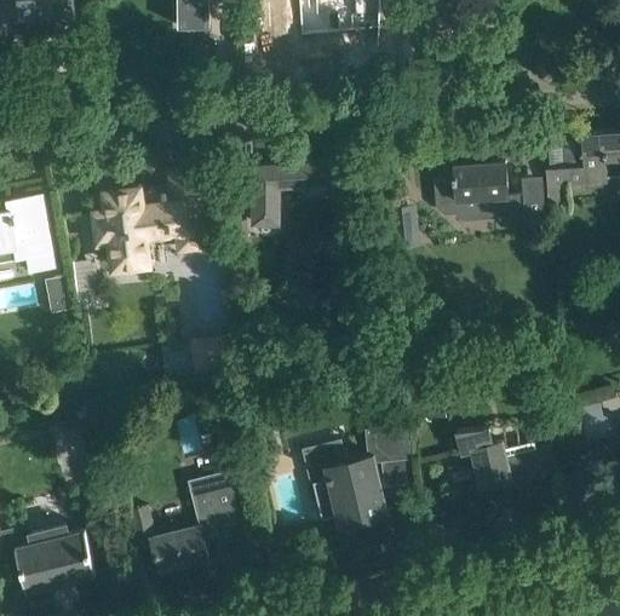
[(6,0),(6,5),(0,5),(0,39),(21,38),(21,29),(76,26),(74,0),(6,0)]
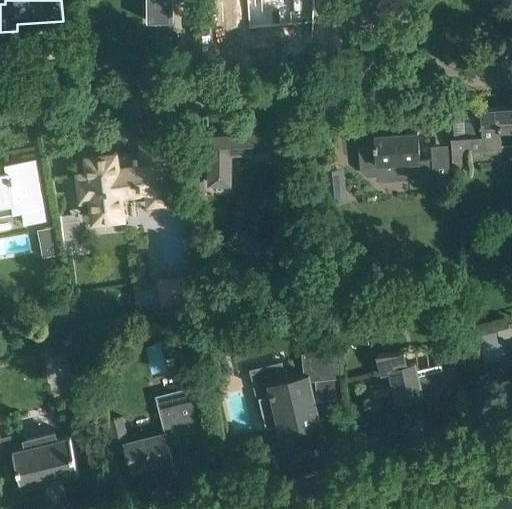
[(146,0),(147,23),(173,23),(173,0),(146,0)]
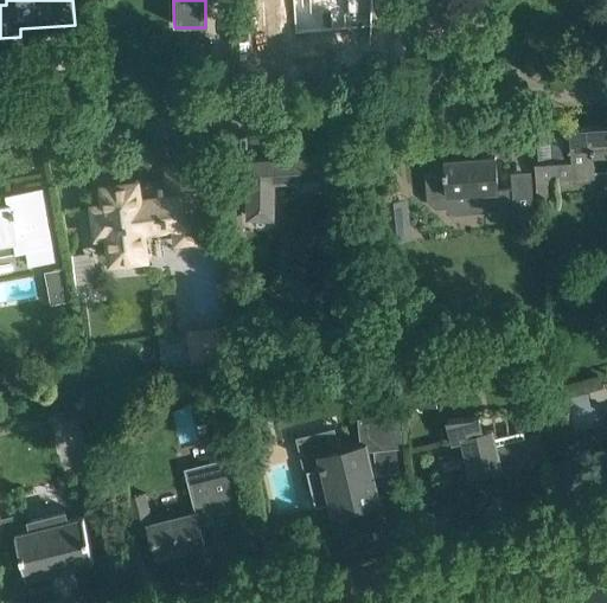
[(269,0),(274,51),(307,49),(306,36),(344,33),(342,0),(269,0)]
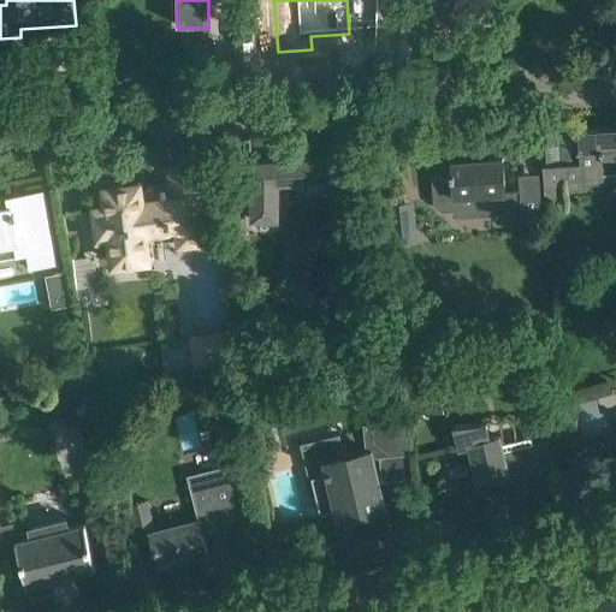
[(580,166),(543,168),(544,202),(564,201),(563,185),(602,182),(602,176),(615,174),(615,129),(578,132),(580,166)]
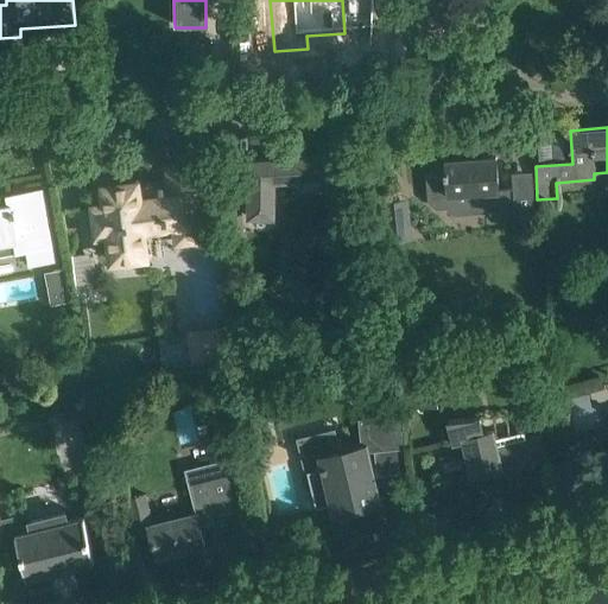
[(514,192),(499,194),(496,159),(481,160),(481,156),(472,157),(472,153),(444,156),(445,172),(444,172),(444,177),(426,179),(428,205),(436,211),(445,211),(453,203),(453,198),(483,196),(485,215),(515,214),(514,192)]
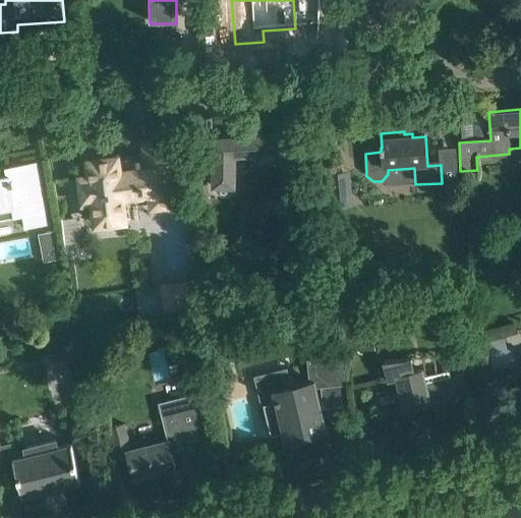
[(285,134),(213,139),(213,189),(236,189),(236,158),(286,154),(286,161),(300,160),(301,168),(313,167),(311,136),(285,138),(285,134)]
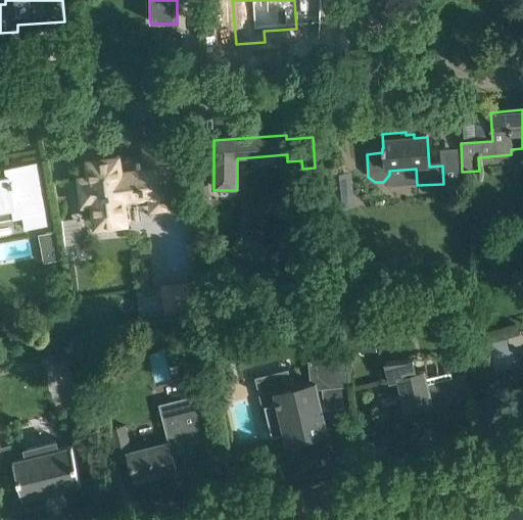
[(173,189),(172,174),(169,174),(165,146),(145,148),(147,164),(140,166),(140,161),(137,161),(138,163),(119,166),(117,159),(99,161),(98,159),(86,160),(88,173),(90,173),(91,179),(81,180),(84,203),(94,202),(97,231),(126,228),(122,199),(125,199),(125,201),(142,199),(142,197),(150,196),(152,211),(173,208),(171,189),(173,189)]
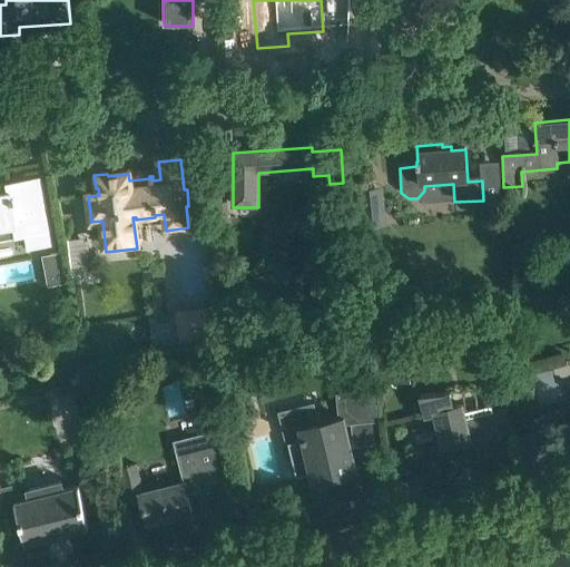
[(28,252),(51,247),(39,181),(6,187),(7,189),(0,189),(0,243),(26,238),(28,252)]
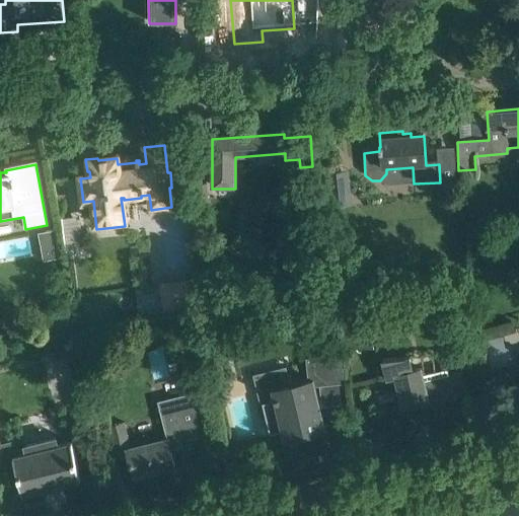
[(190,174),(194,208),(209,206),(205,172),(190,174)]
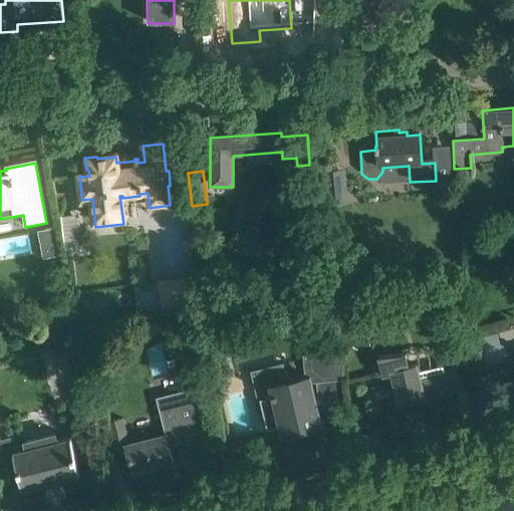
[(342,206),(338,171),(322,173),(325,208),(342,206)]
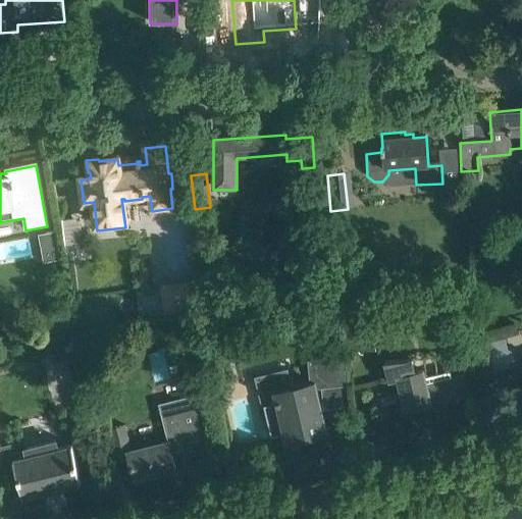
[(57,252),(41,255),(43,263),(51,262),(59,260),(57,252)]
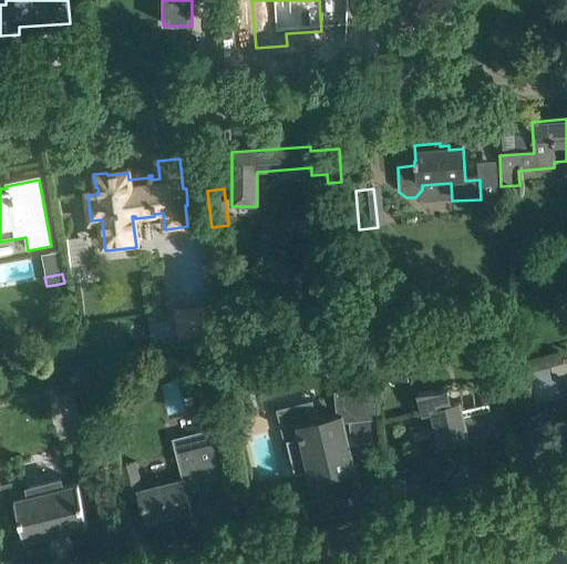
[(181,339),(212,336),(209,318),(178,321),(181,339)]
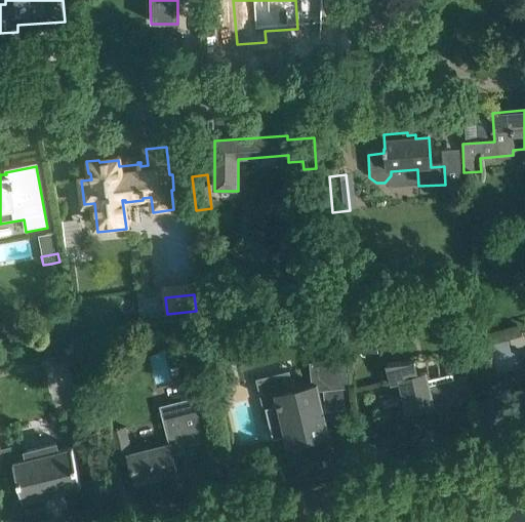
[(367,315),(342,318),(347,354),(376,351),(367,315)]
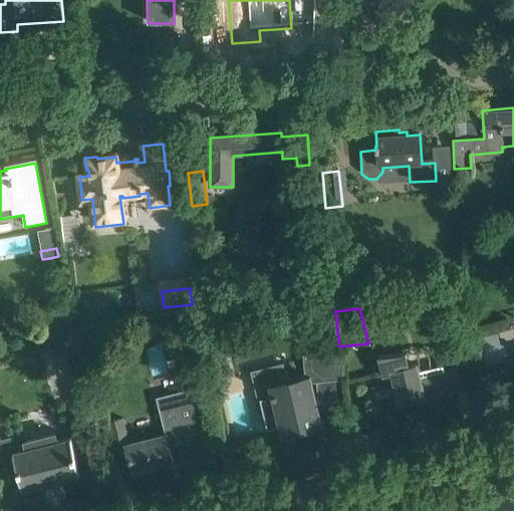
[(71,317),(51,320),(53,332),(73,329),(71,317)]
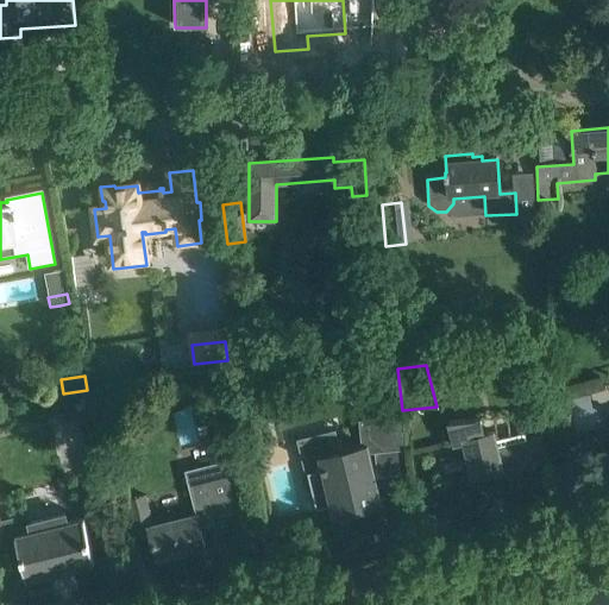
[(320,470),(307,473),(309,485),(311,487),(315,509),(331,505),(333,516),(375,505),(382,504),(371,465),(369,453),(375,453),(406,449),(402,416),(368,420),(358,421),(360,446),(339,452),(326,455),(328,467),(327,468),(326,466),(321,467),(322,470),(320,470)]
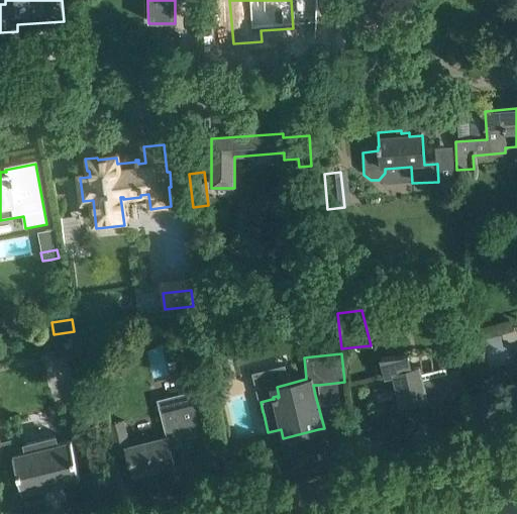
[(385,379),(394,377),(401,407),(425,401),(426,404),(466,394),(459,373),(447,376),(445,369),(420,375),(418,369),(410,371),(407,357),(381,361),(385,379)]
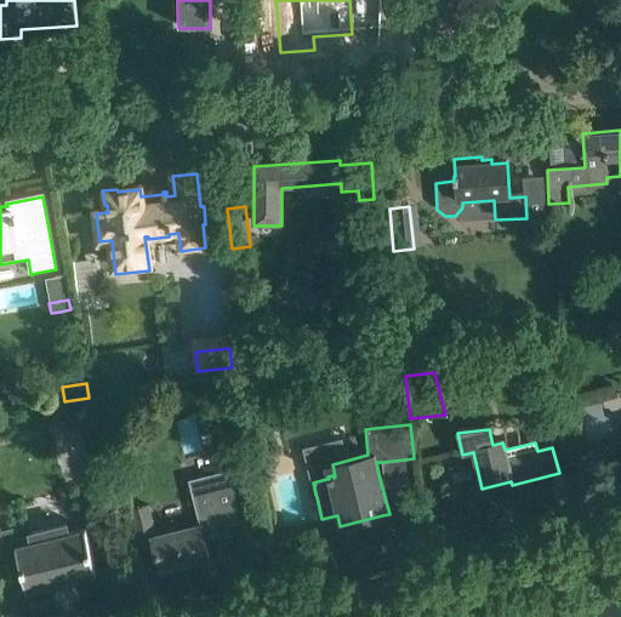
[(151,508),(130,514),(138,550),(154,547),(160,572),(209,560),(204,538),(218,535),(216,529),(246,521),(238,486),(234,468),(189,480),(200,525),(158,536),(151,508)]
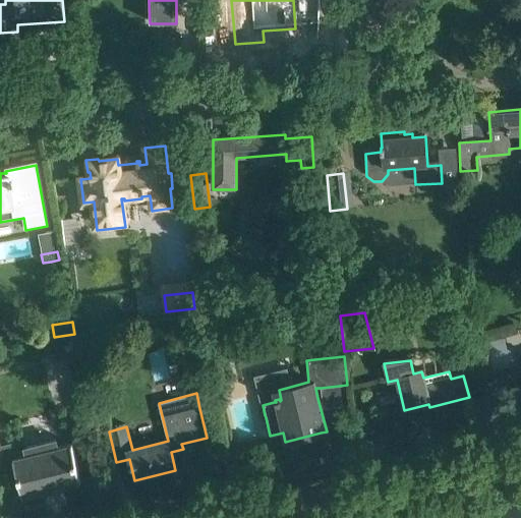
[(26,457),(13,460),(22,498),(41,493),(43,498),(63,493),(62,487),(80,483),(71,446),(57,449),(56,442),(25,450),(26,457)]
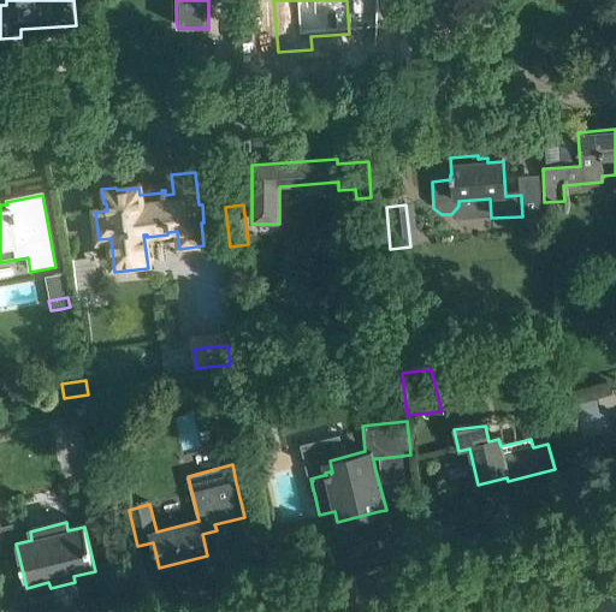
[(615,611),(615,592),(615,593),(615,596),(587,604),(588,611),(615,611)]
